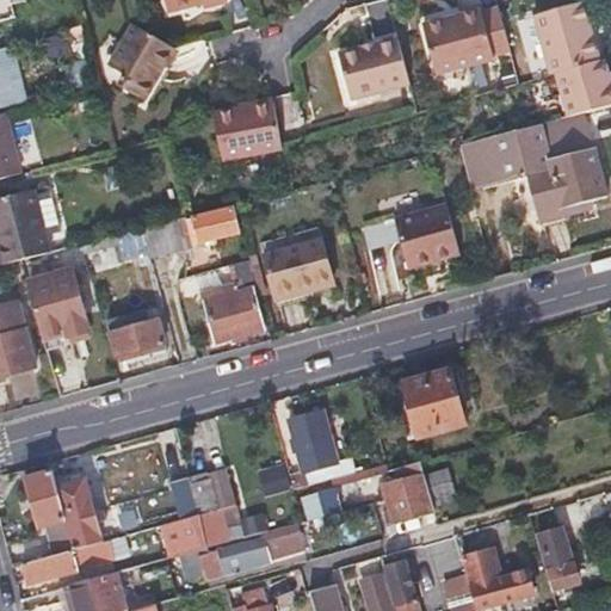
[(161,0),(165,12),(202,1),(201,0),(161,0)]
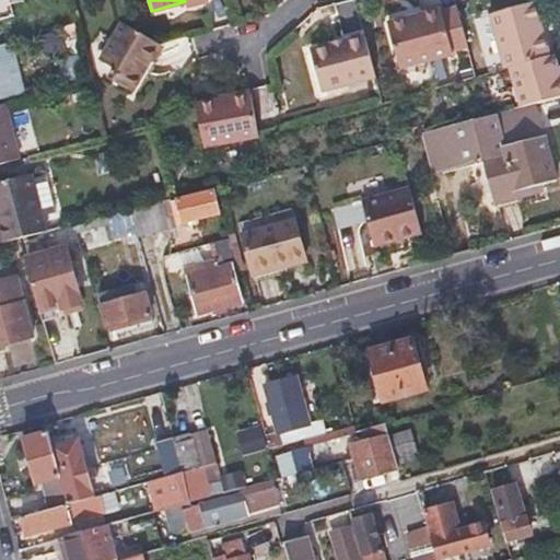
[(467,44),(453,0),(450,0),(386,19),(399,63),(467,44)]
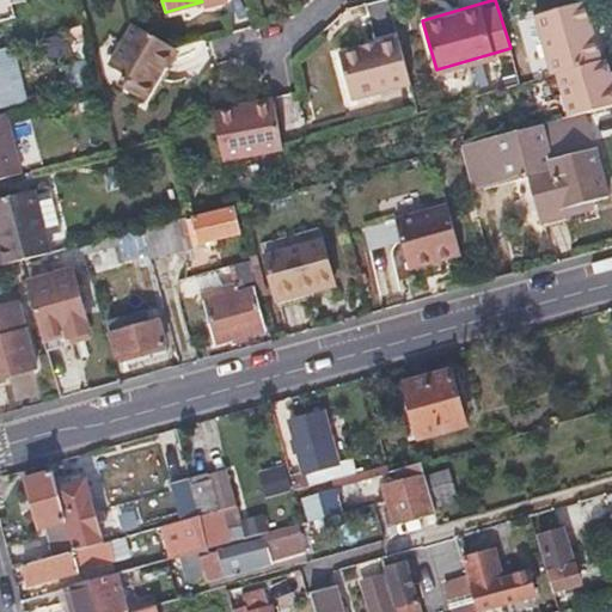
[(599,59),(582,0),(576,0),(533,12),(549,73),(555,71),(599,59)]
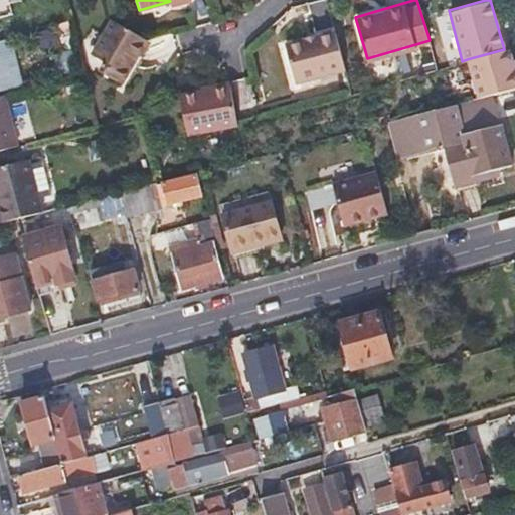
[(146,35),(112,16),(87,64),(121,83),(135,54),(146,35)]
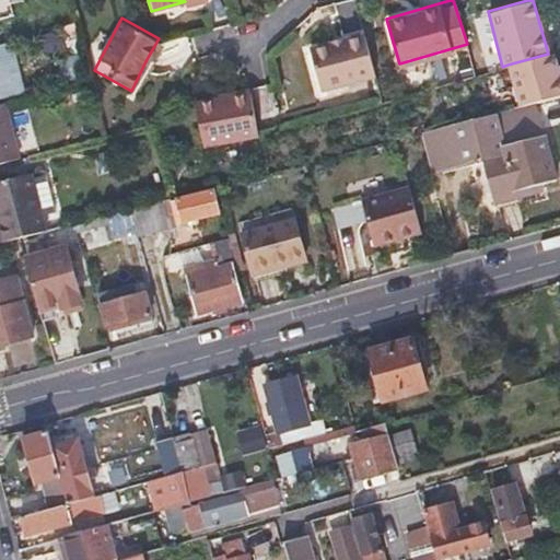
[(375,73),(363,32),(307,47),(319,89),(375,73)]
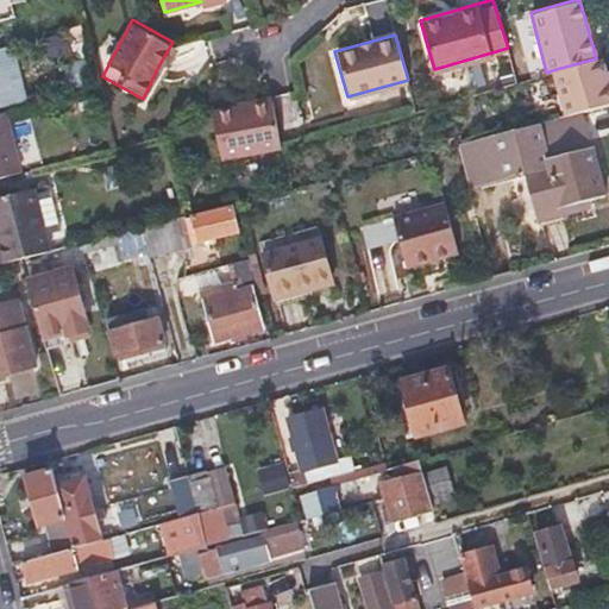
[(173,42),(159,64),(169,70),(182,46),(173,42)]
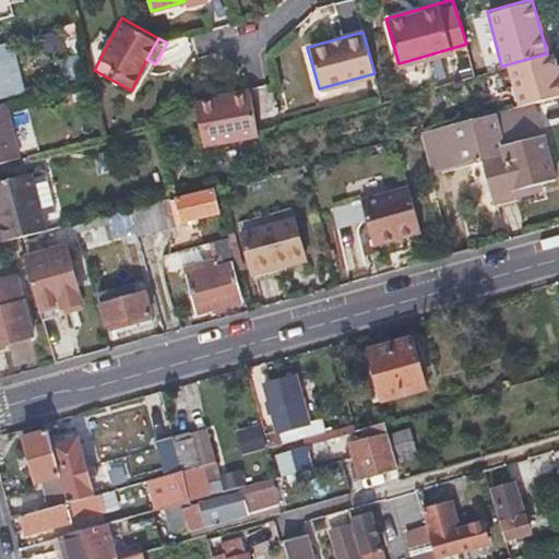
[(558,78),(552,52),(547,54),(507,64),(518,106),(536,102),(558,95),(558,78)]
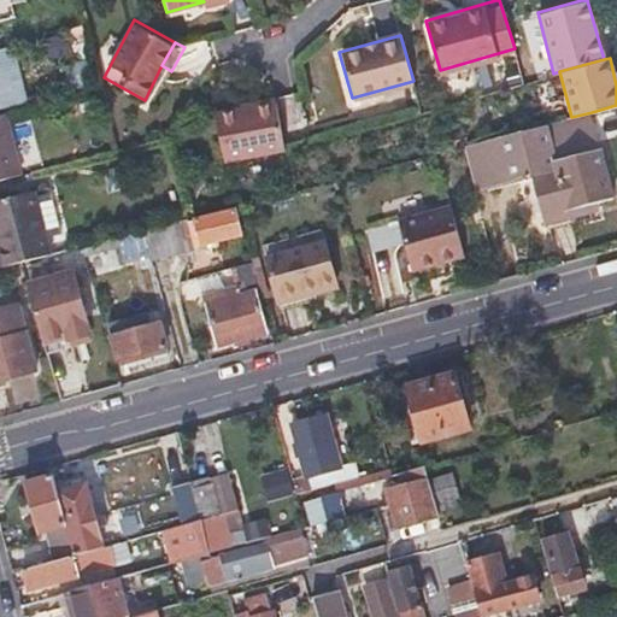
[(241,103),(241,109),(277,100),(276,95),(241,103)]
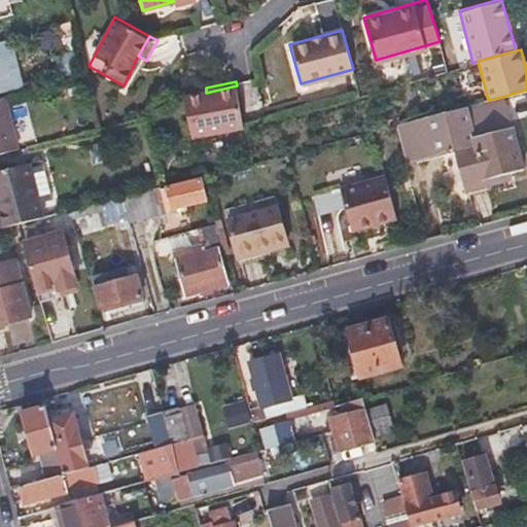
[(246,128),(237,85),(206,93),(184,97),(194,138),(246,128)]
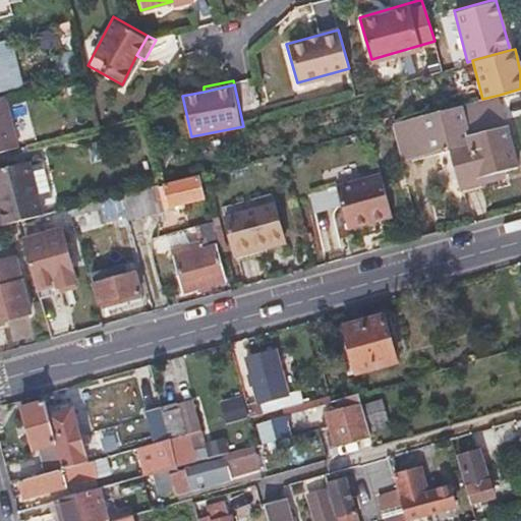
[(520,89),(500,95),(505,116),(520,112),(520,89)]
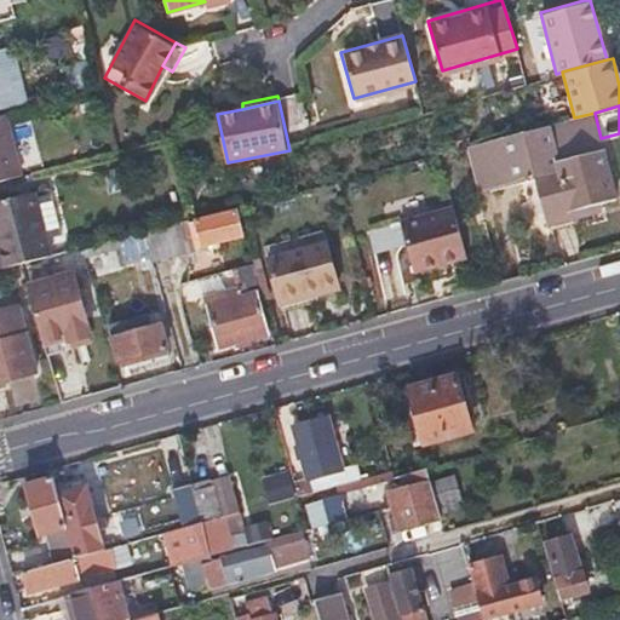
[(7,112),(0,113),(0,181),(24,176),(7,112)]
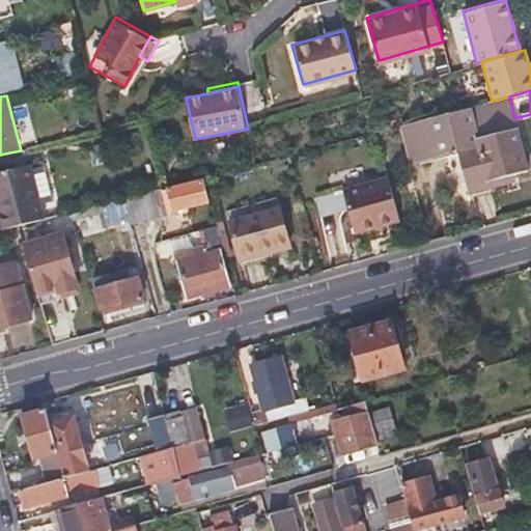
[(468,189),(479,186),(490,183),(488,176),(527,167),(514,118),(509,96),(492,101),(400,124),(411,164),(458,151),(468,189)]
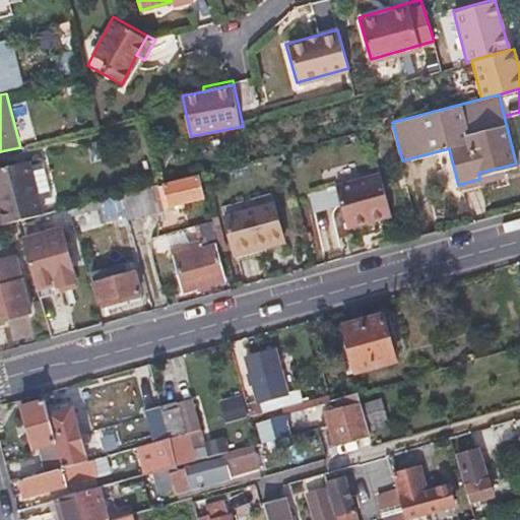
[(40,215),(33,187),(25,161),(0,169),(0,219),(1,225),(19,220),(30,217),(40,215)]
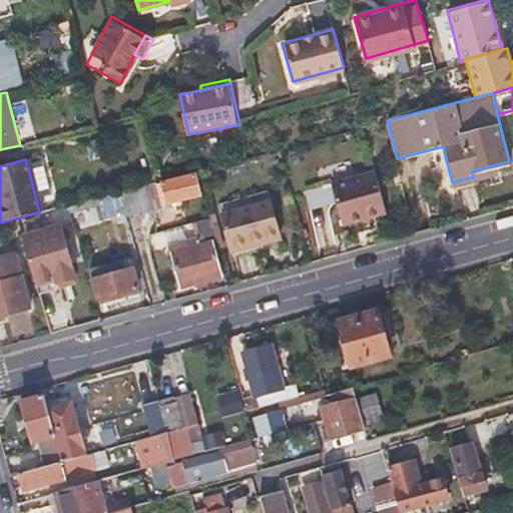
[(383,206),(374,170),(330,181),(340,223),(371,216),(369,210),(383,206)]
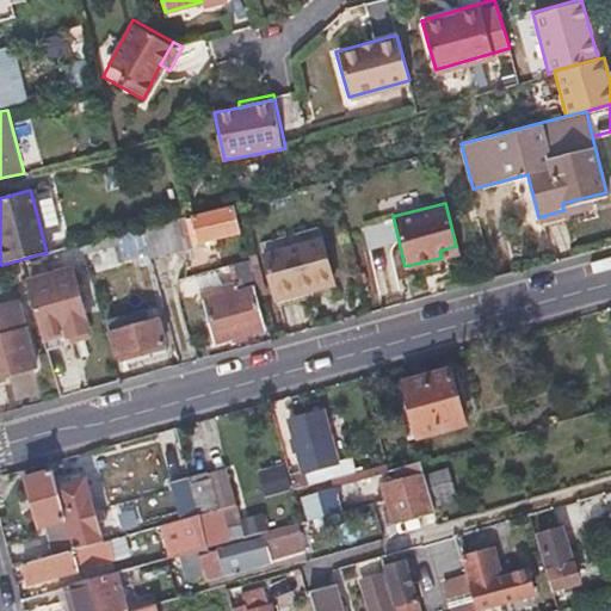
[(190,221),(192,233),(196,245),(236,234),(229,209),(190,221)]
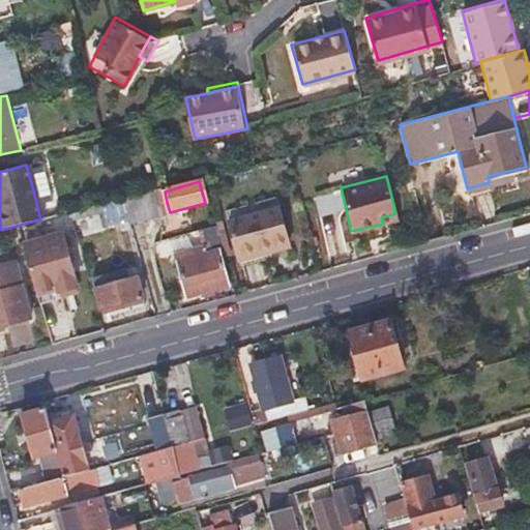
[(123,198),(128,217),(129,222),(149,217),(142,192),(123,198)]
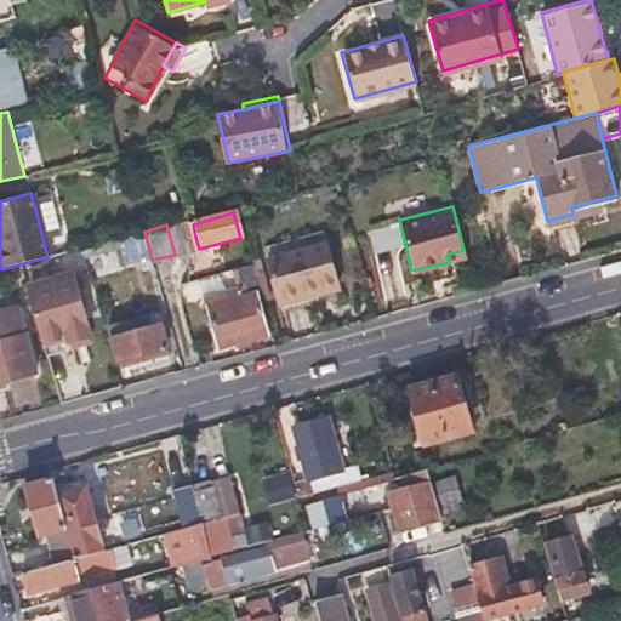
[(123,262),(151,255),(144,232),(115,239),(123,262)]
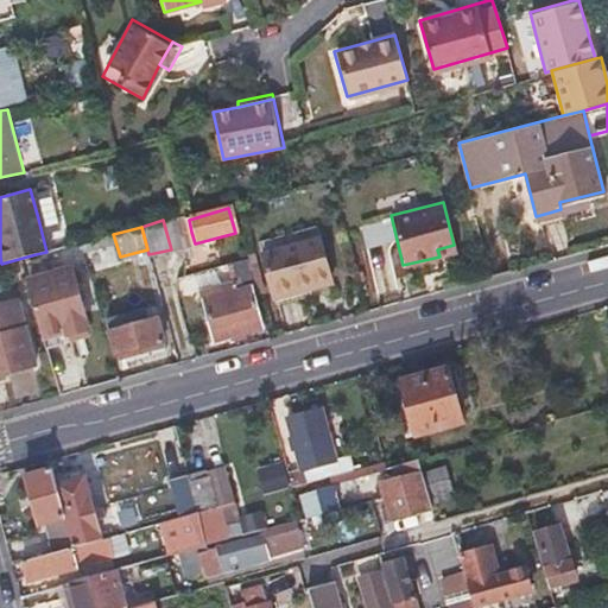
[(327,276),(317,238),(261,253),(273,297),(295,292),(292,285),(327,276)]
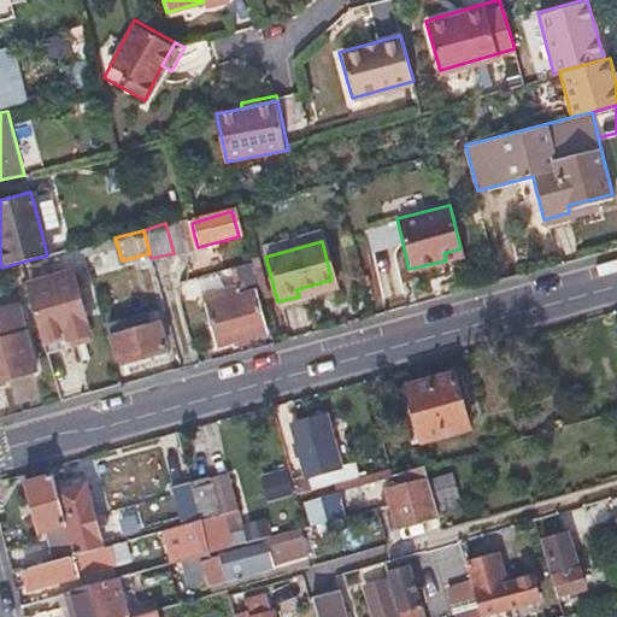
[(74,266),(86,263),(81,246),(69,250),(74,266)]
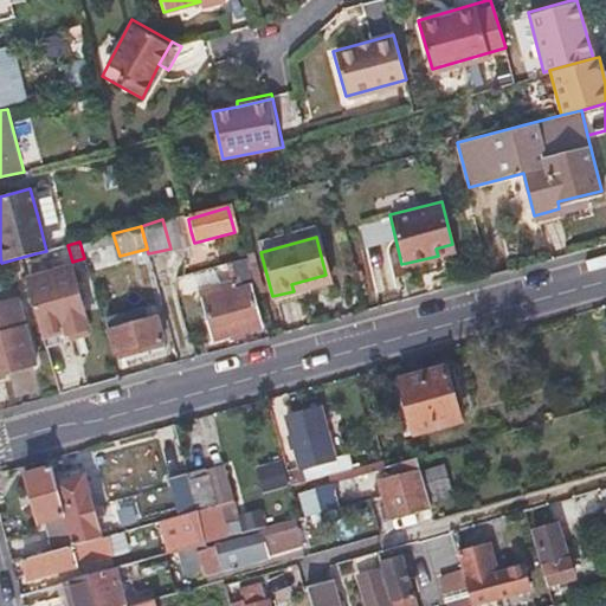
[(436,249),(438,256),(453,251),(452,244),(436,249)]
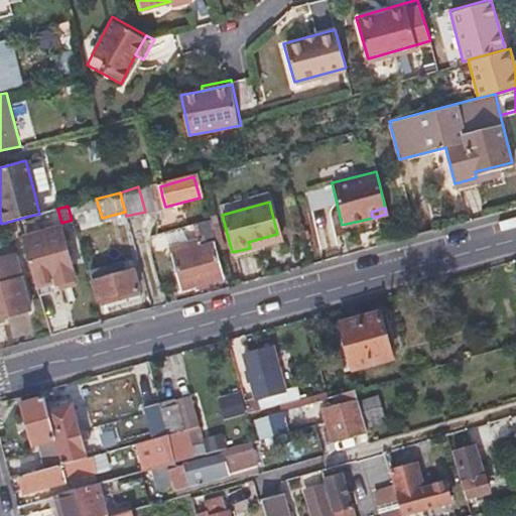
[(35,235),(30,216),(19,219),(24,238),(30,236),(35,235)]
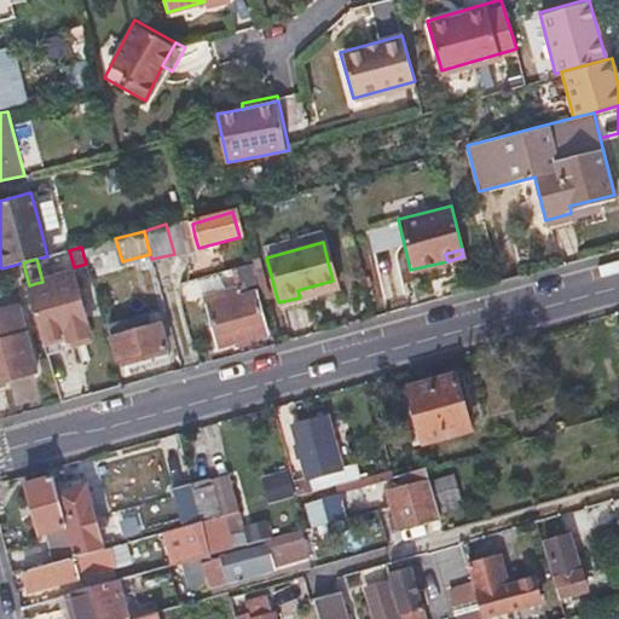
[(36,283),(40,296),(44,310),(80,300),(73,273),(42,282),(36,283)]
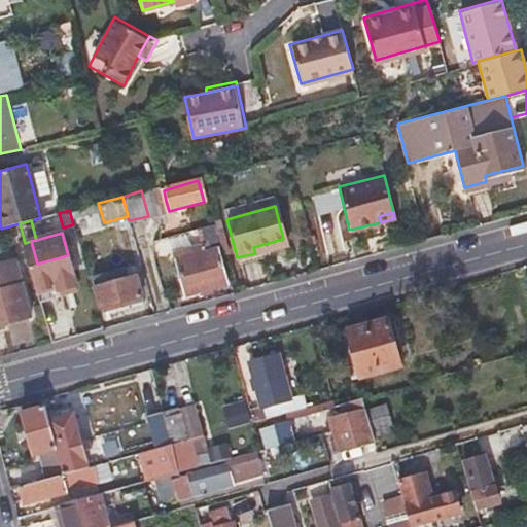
[(285,245),(283,239),(253,247),(255,253),(285,245)]
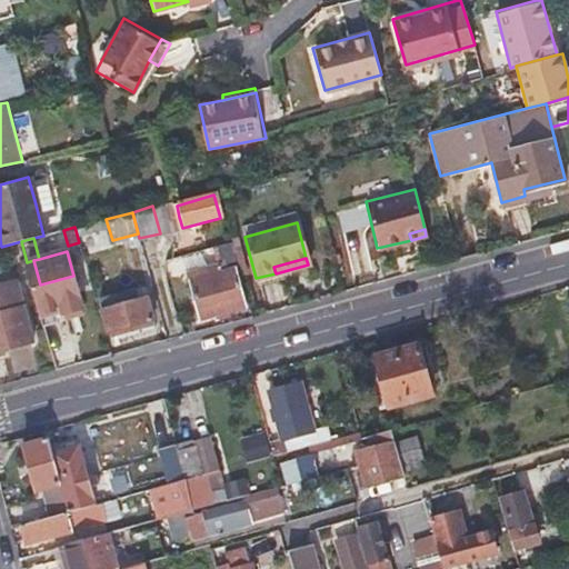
[(199,318),(221,311),(242,306),(235,271),(190,282),(199,318)]
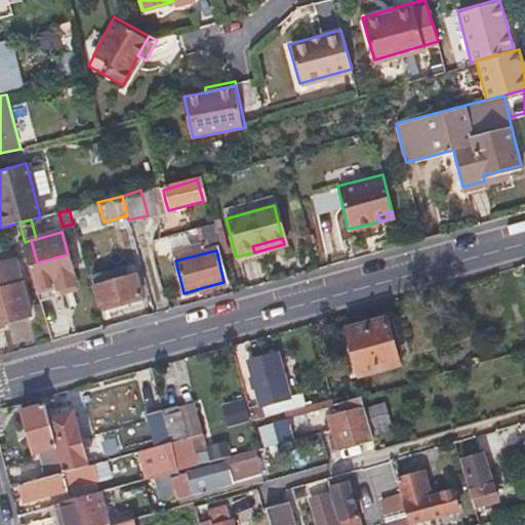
[(0,323),(29,315),(13,261),(0,266),(0,323)]
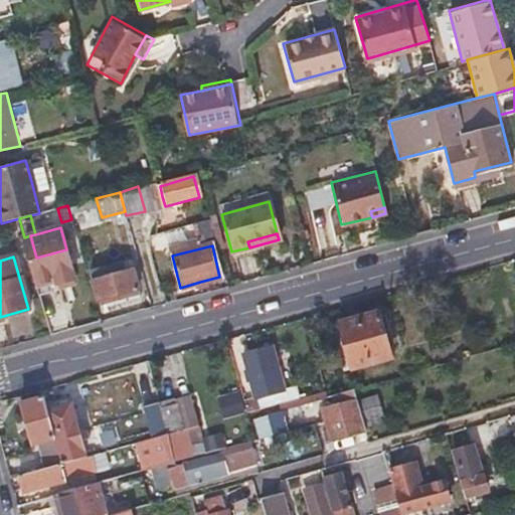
[(140,291),(137,281),(134,271),(127,272),(124,264),(90,273),(98,303),(140,291)]
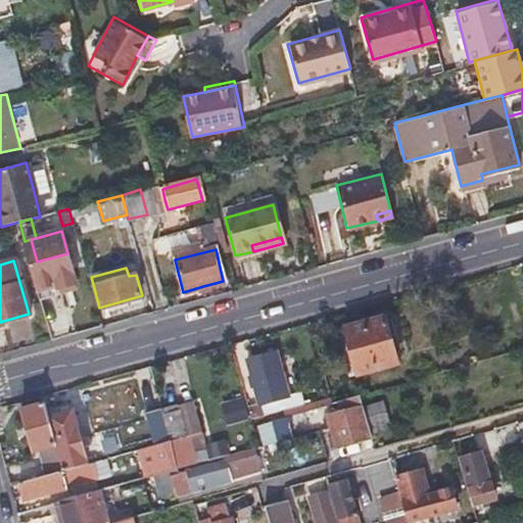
[(353,372),(375,366),(397,360),(384,315),(341,328),(353,372)]
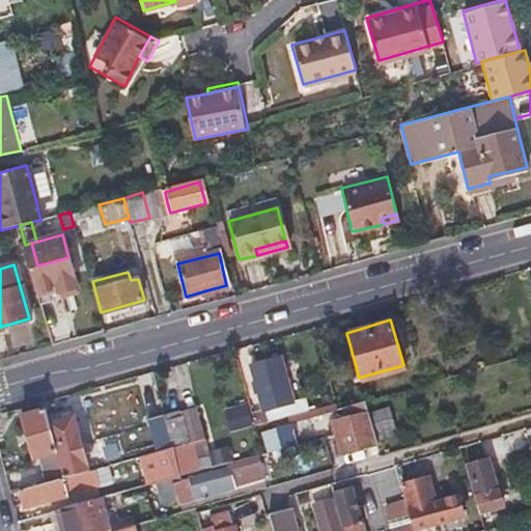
[(260,408),(275,403),(289,399),(277,356),(248,364),(260,408)]
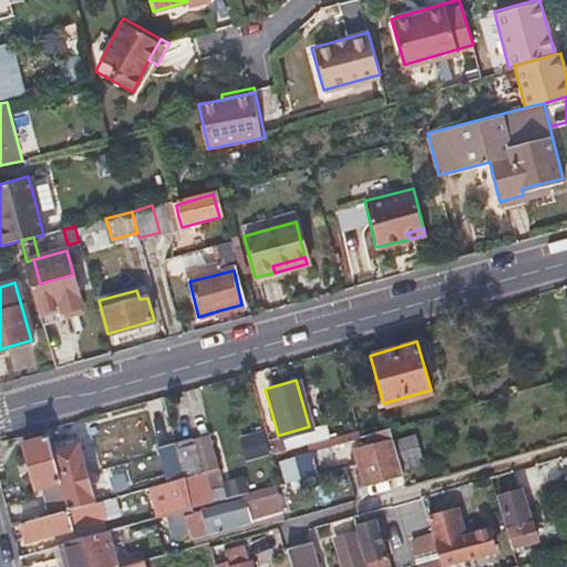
[(369,444),(352,449),(362,481),(400,471),(388,426),(366,433),(369,444)]
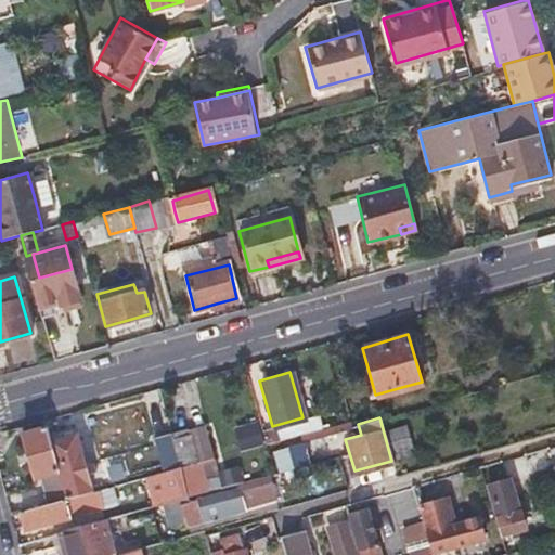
[(152,438),(162,473),(179,467),(198,462),(213,459),(203,426),(188,431),(186,427),(152,438)]
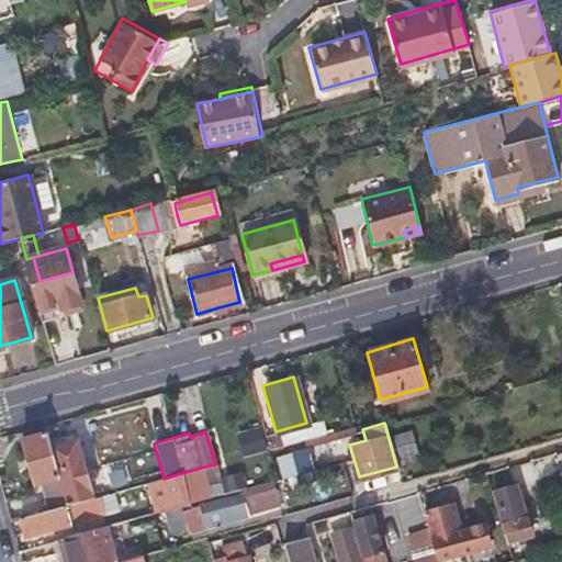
[(71,433),(45,440),(56,475),(65,506),(92,498),(71,433)]
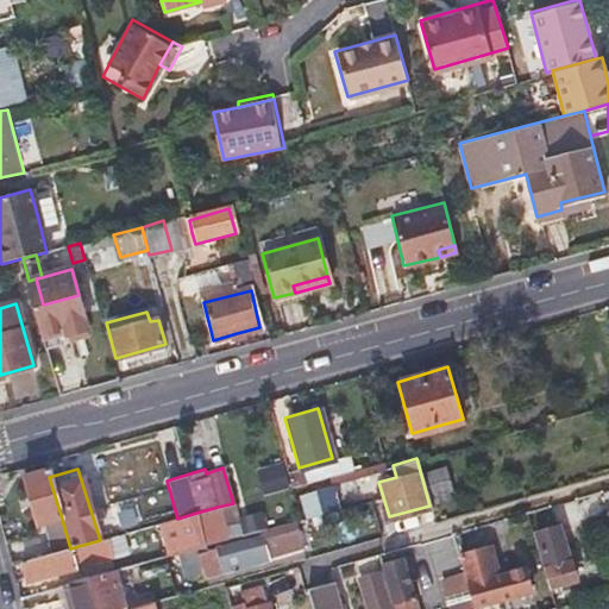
[(61,515),(49,477),(48,471),(23,478),(36,522),(43,521),(61,515)]
